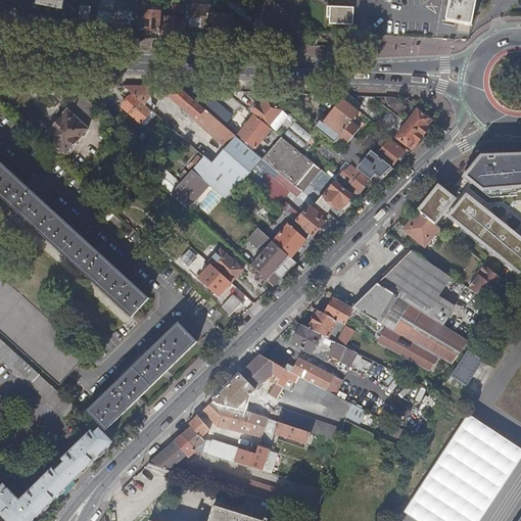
[(35,0),(35,3),(60,8),(61,0),(35,0)]
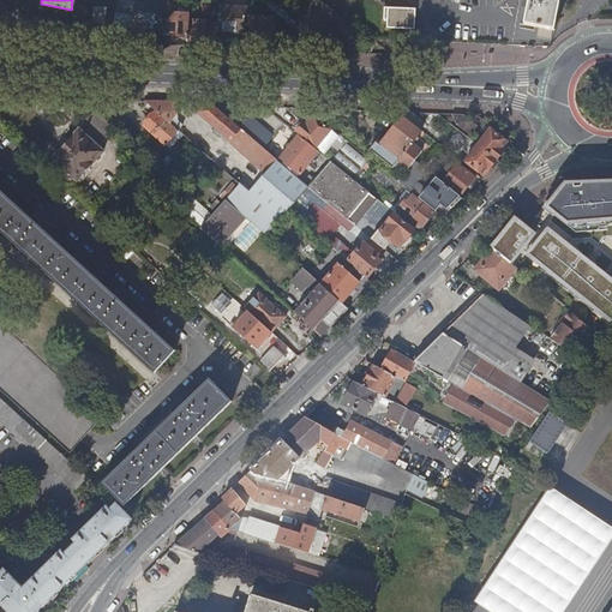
[(115,0),(113,12),(129,15),(131,0),(115,0)]
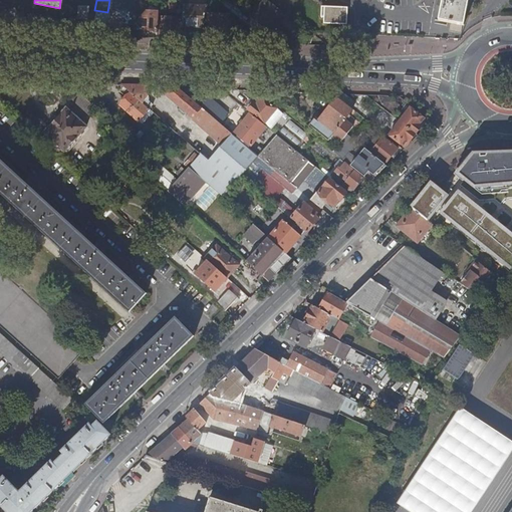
[(262,0),(250,16),(267,29),(282,11),(267,0),(262,0)]
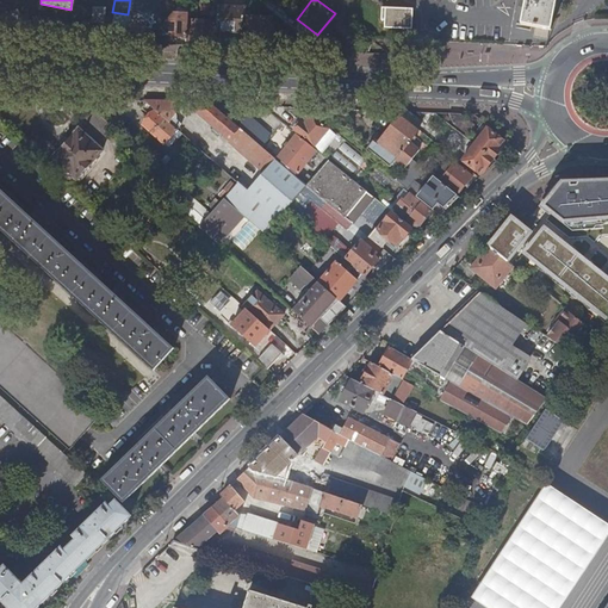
[(517,0),(516,5),(521,7),(519,22),(534,24),(532,35),(544,37),(546,28),(548,28),(553,0),(517,0)]
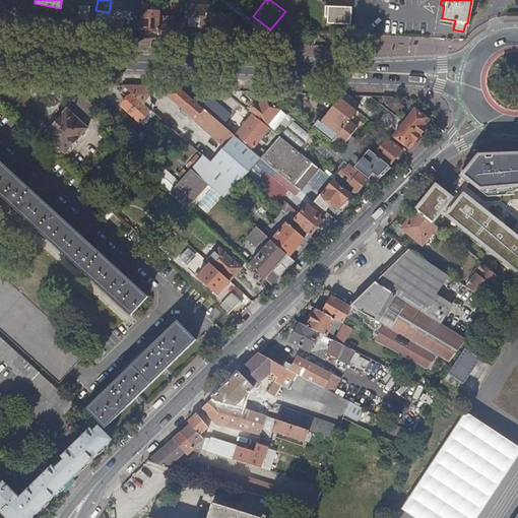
[(184,3),(183,16),(183,25),(202,26),(208,4),(184,3)]
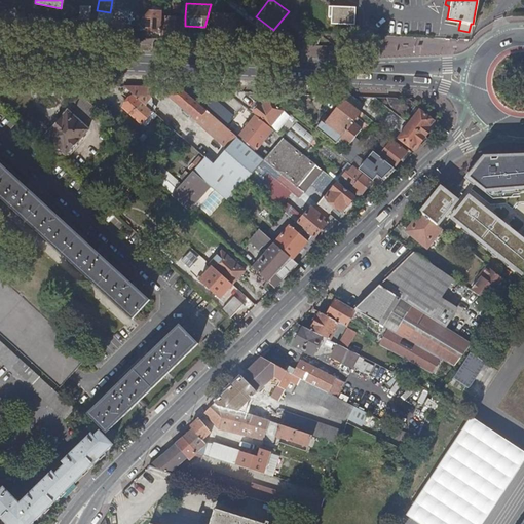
[(78,5),(78,17),(87,17),(87,6),(78,5)]
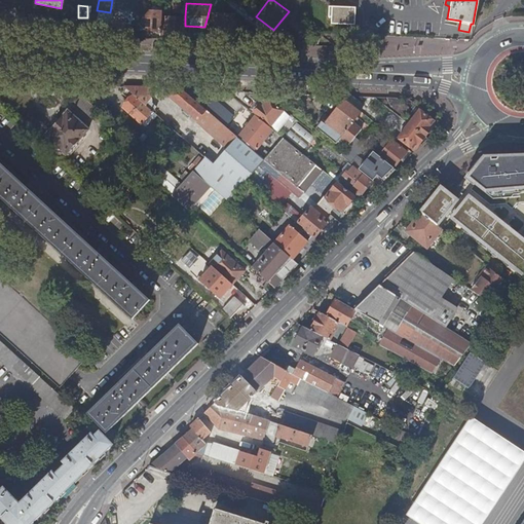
[(347,23),(349,5),(332,5),(331,23),(347,23)]
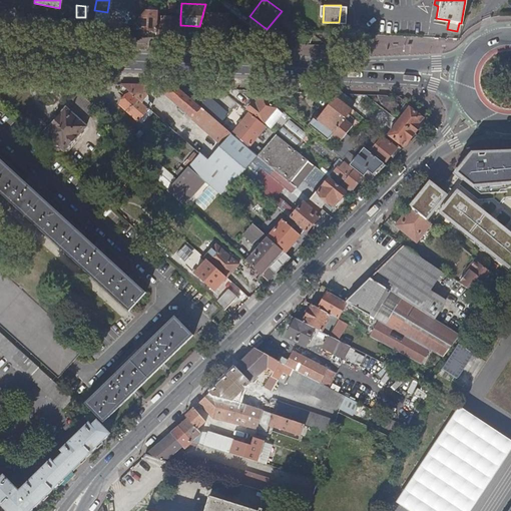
[(144,6),(136,16),(136,27),(155,28),(156,6),(144,6)]
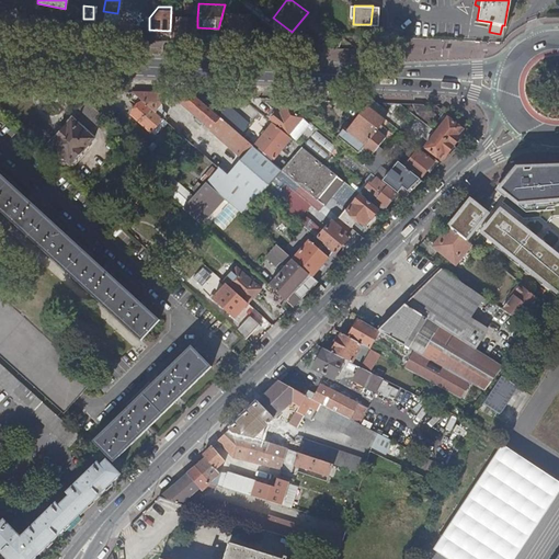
[(224,13),(223,36),(247,37),(247,14),(224,13)]
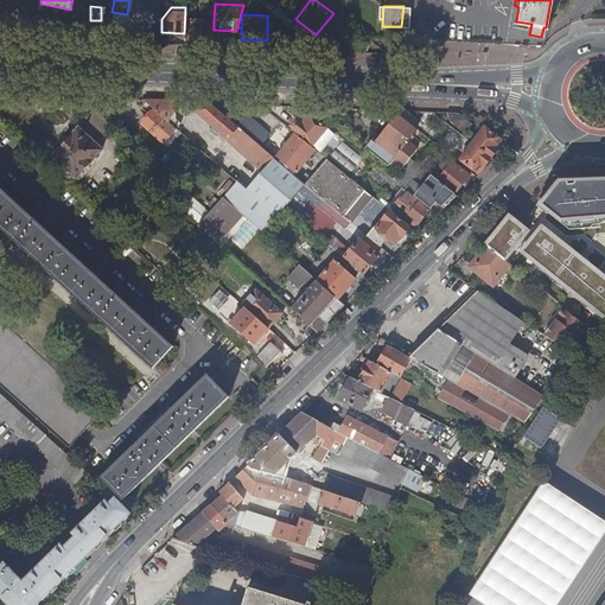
[(188,18),(186,44),(212,45),(214,30),(214,19),(188,18)]
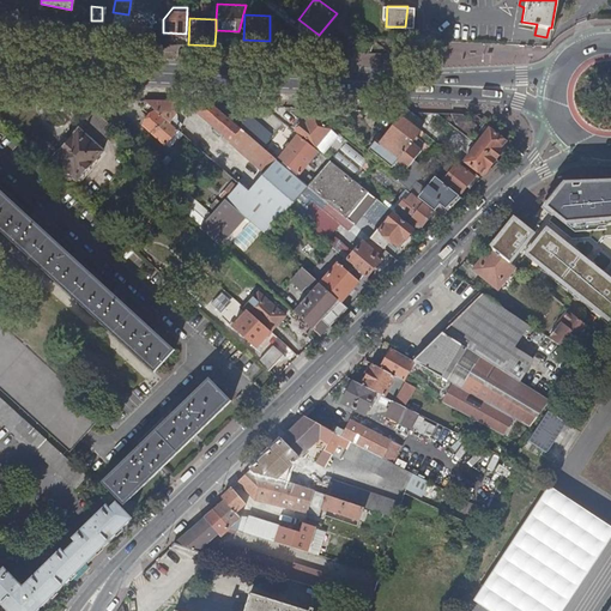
[(176,101),(143,100),(153,109),(169,122),(175,115),(176,101)]
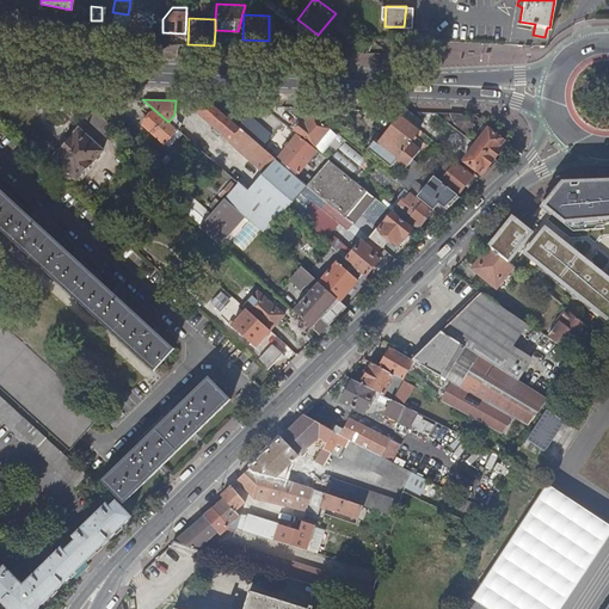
[(207,102),(201,102),(194,110),(227,139),(238,127),(235,125),(207,102)]
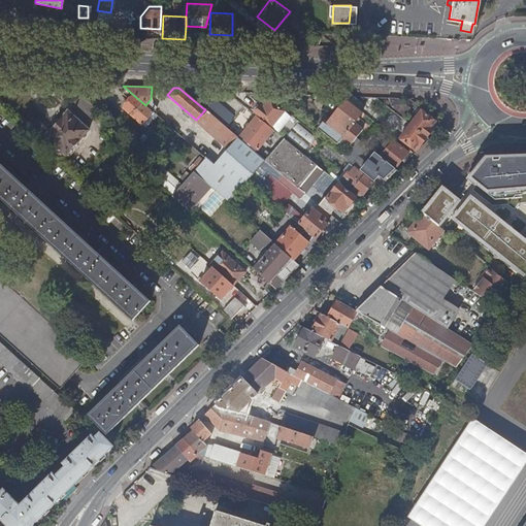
[(145,105),(132,94),(121,107),(140,125),(152,111),(145,105)]
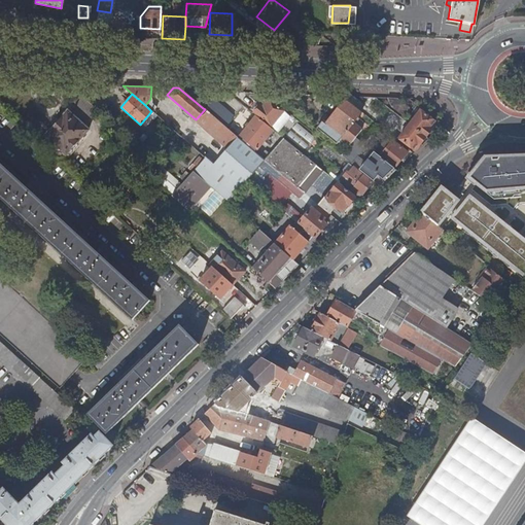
[(340,95),(345,99),(358,109),(362,103),(353,96),(340,95)]
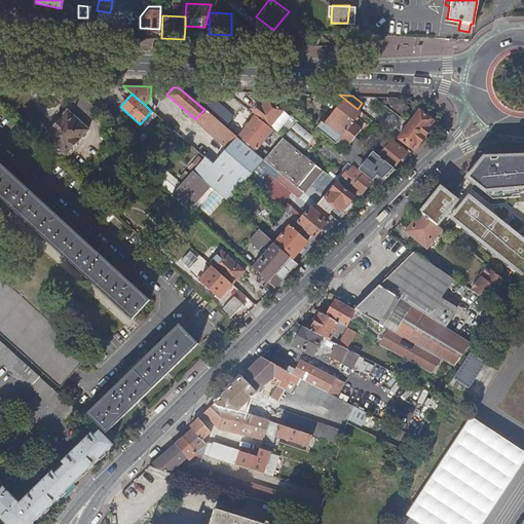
[(408,106),(397,97),(386,97),(390,105),(401,114),(408,106)]
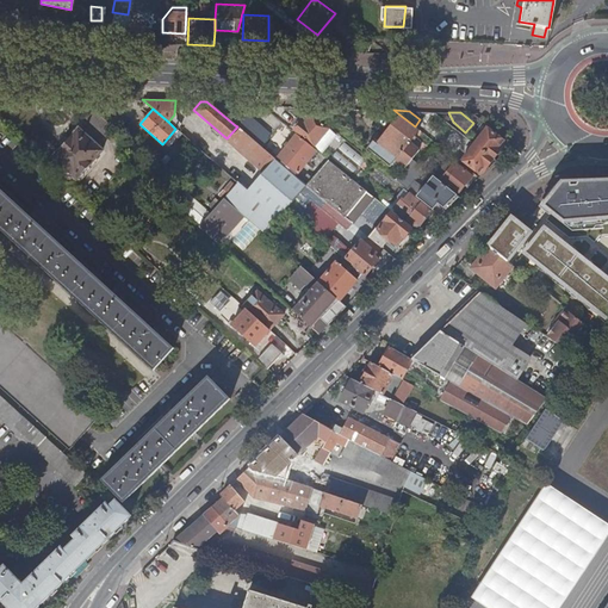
[(235,125),(237,126),(247,135),(261,147),(267,134),(242,113),(235,125)]
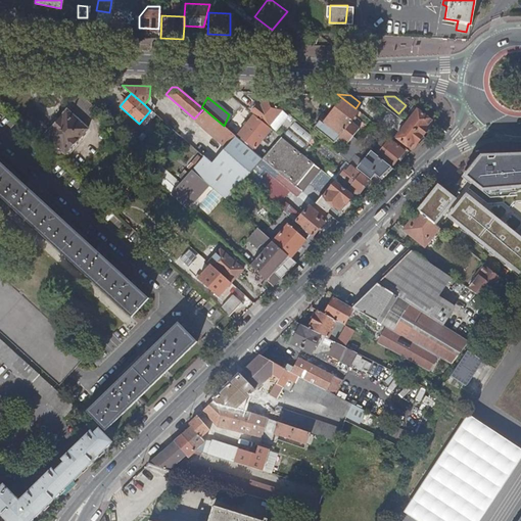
[(268,125),(281,108),(267,97),(259,104),(257,102),(250,110),(268,125)]
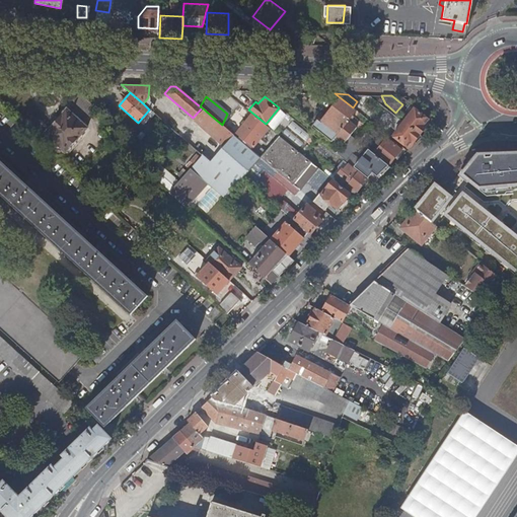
[(336,134),(344,141),(350,135),(356,128),(347,120),(355,109),(353,107),(340,97),(319,122),(316,119),(311,125),(330,141),(336,134)]
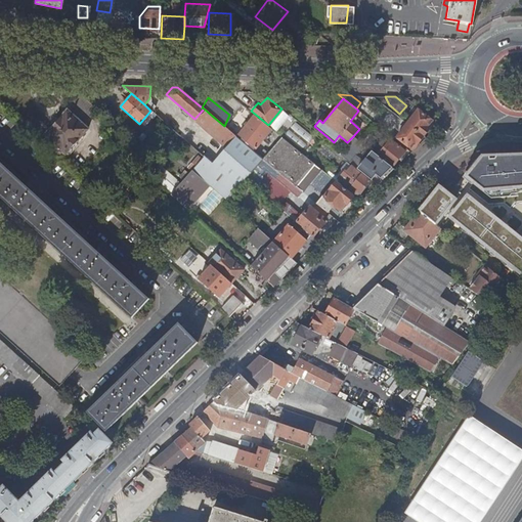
[(52,123),(73,141),(78,136),(77,135),(84,127),(64,109),(52,123)]
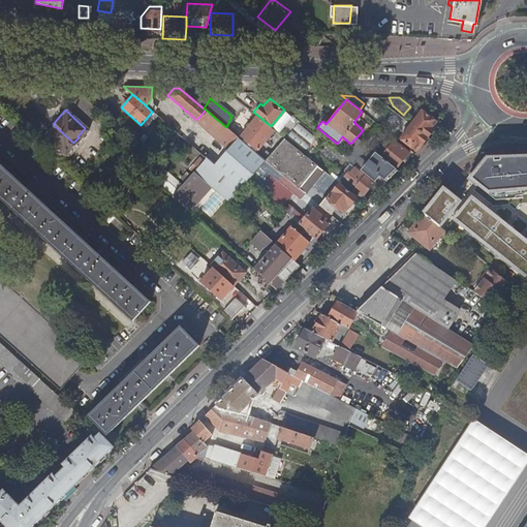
[(206,110),(196,120),(195,122),(205,129),(214,117),(206,110)]
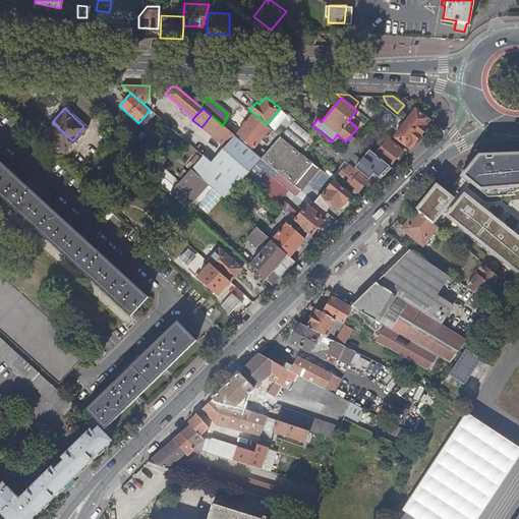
[(404,121),(419,133),(429,120),(414,108),(404,121)]
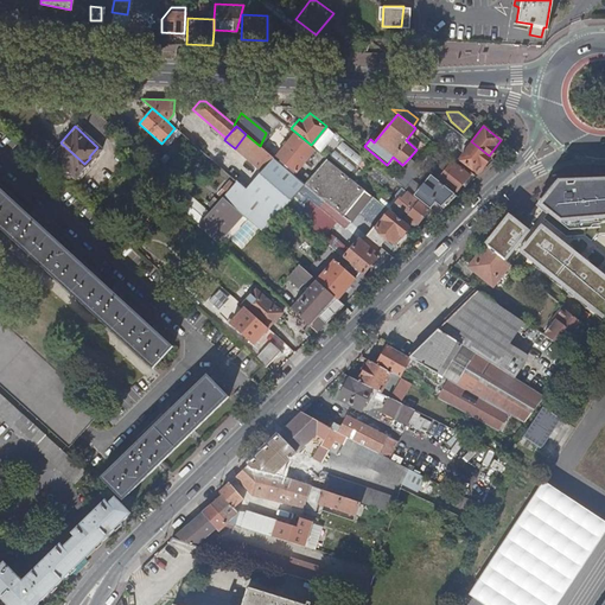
[(312,148),(293,132),(274,155),(293,171),(312,148)]
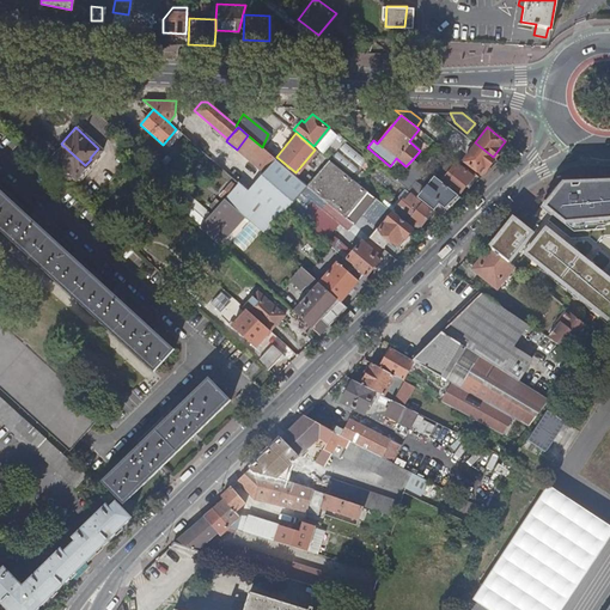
[(236,150),(262,172),(275,158),(262,147),(248,135),(237,150),(236,150)]
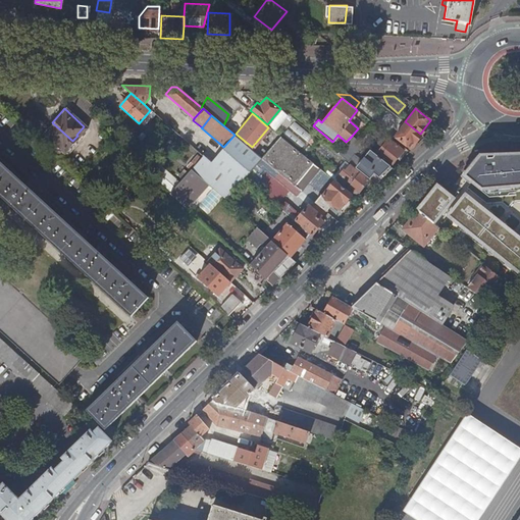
[(409,148),(420,134),(405,121),(394,136),(409,148)]
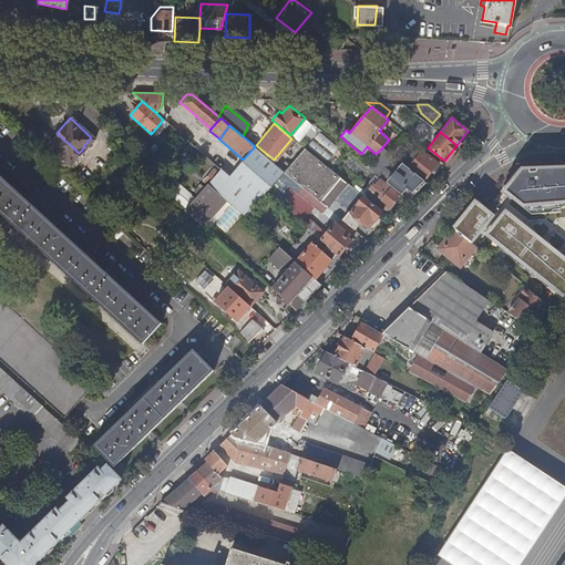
[(68,166),(79,153),(57,133),(44,145),(55,155),(54,157),(54,160),(55,162),(58,163),(59,164),(61,164),(63,163),(68,166)]
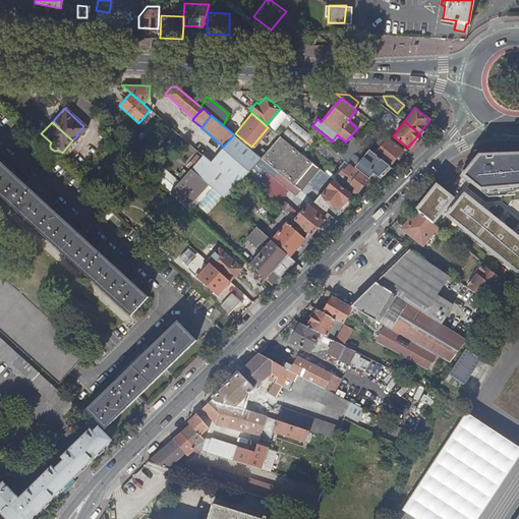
[(202,155),(189,168),(196,174),(224,198),(226,195),(242,177),(260,157),(234,134),(223,147),(210,162),(202,155)]
